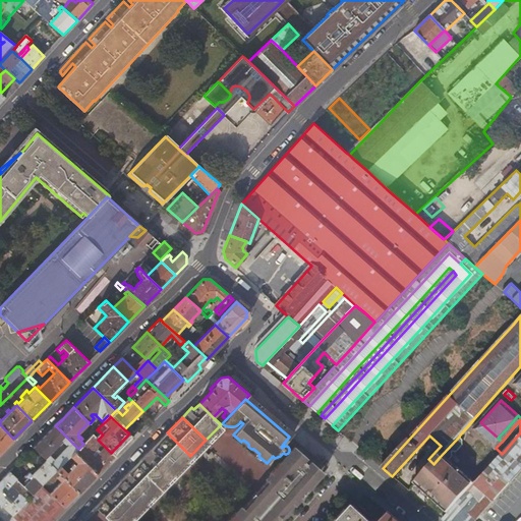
[(491,445),(498,438),(480,422),(474,428),(491,445)]
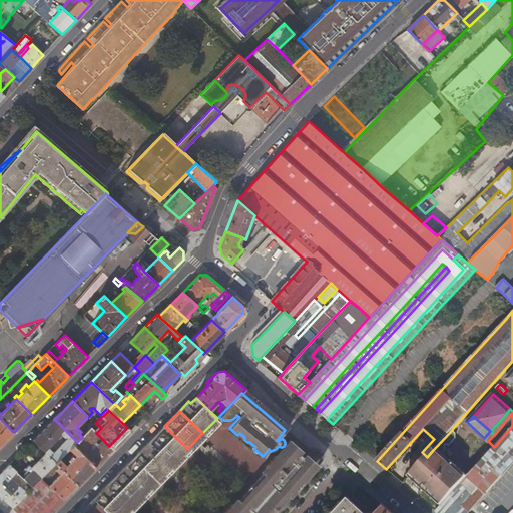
[(0,445),(13,432),(0,418),(0,445)]
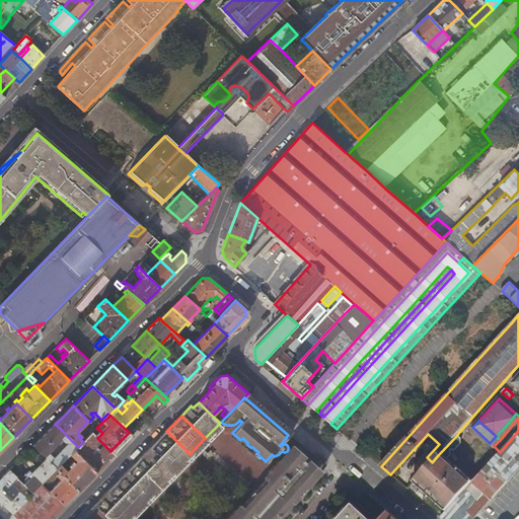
[(221,425),(220,423),(205,438),(203,440),(190,454),(179,463),(171,471),(161,483),(164,485),(175,473),(221,425)]
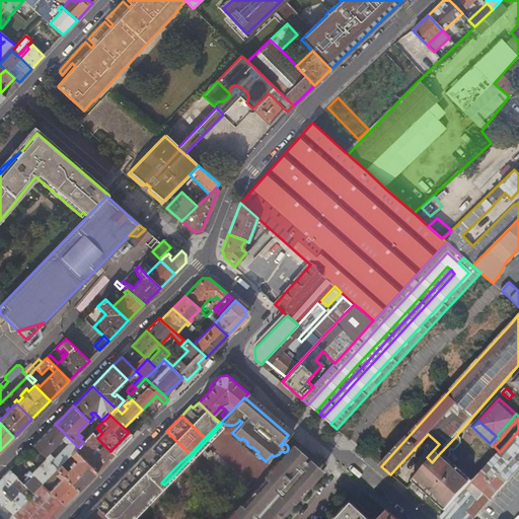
[(70,454),(74,450),(78,447),(55,424),(33,445),(47,458),(57,468),(60,465),(65,460),(67,458),(70,454)]
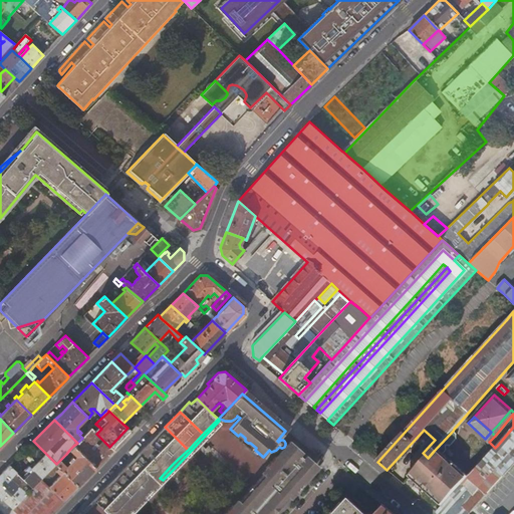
[(83,428),(87,432),(91,429),(95,425),(93,423),(91,421),(83,428)]
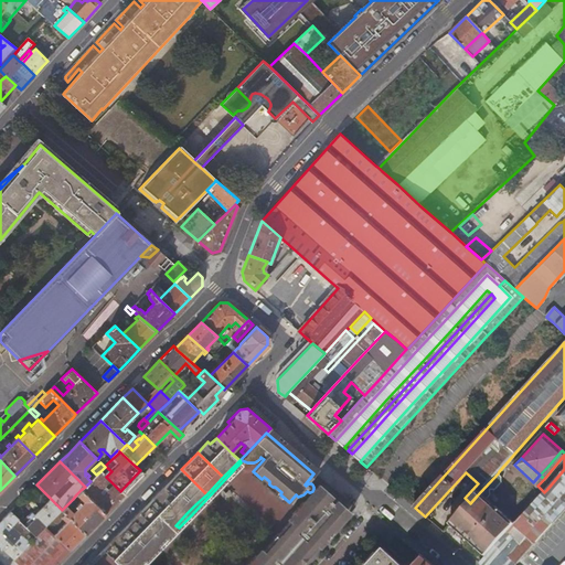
[(181,469),(162,489),(187,513),(195,504),(206,494),(181,469)]
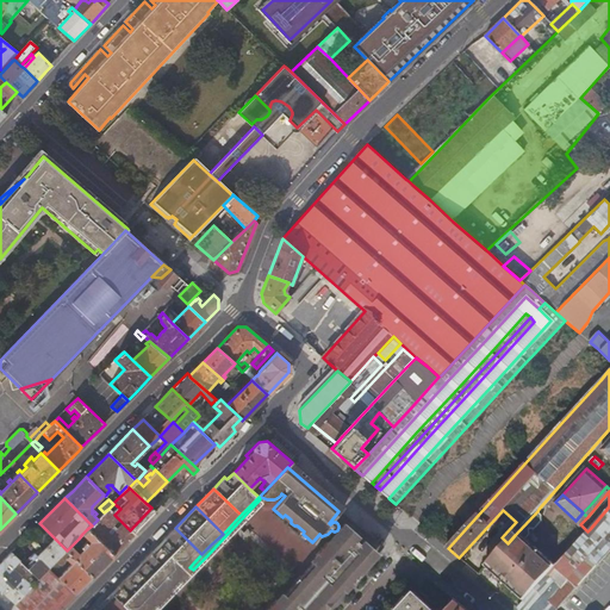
[(572,580),(545,609),(559,609),(609,553),(609,506),(590,529),(587,531),(556,566),(572,580)]
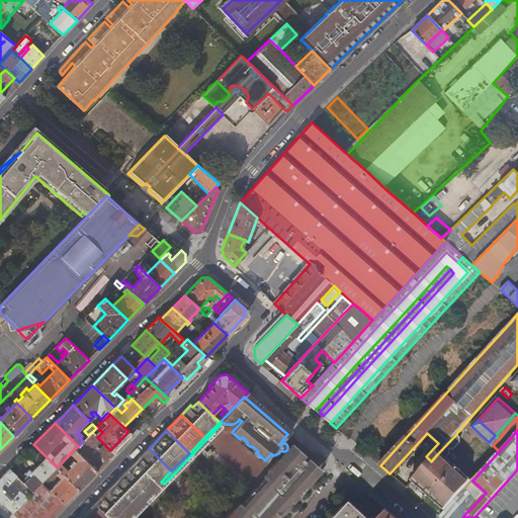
[(97,437),(92,432),(88,435),(83,441),(78,446),(74,449),(97,471),(114,453),(110,450),(97,437)]
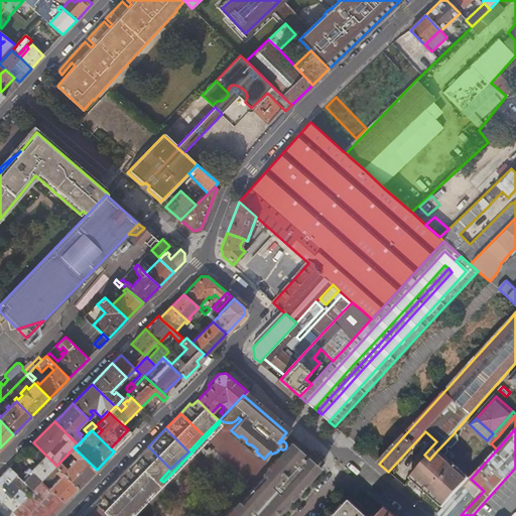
[(460,471),(461,470),(450,461),(445,456),(447,453),(448,448),(453,448),(459,441),(459,436),(455,432),(435,453),(442,459),(448,464),(458,473),(460,471)]
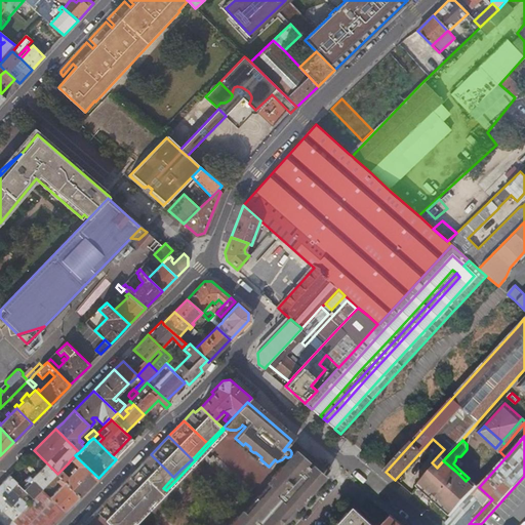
[(495,448),(499,451),(506,445),(501,441),(495,448)]
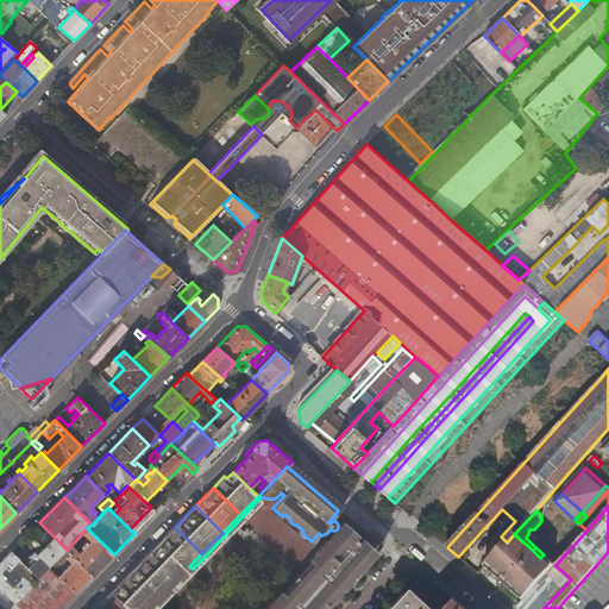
[(156,546),(155,547),(182,573),(187,569),(189,566),(201,553),(175,527),(156,546)]
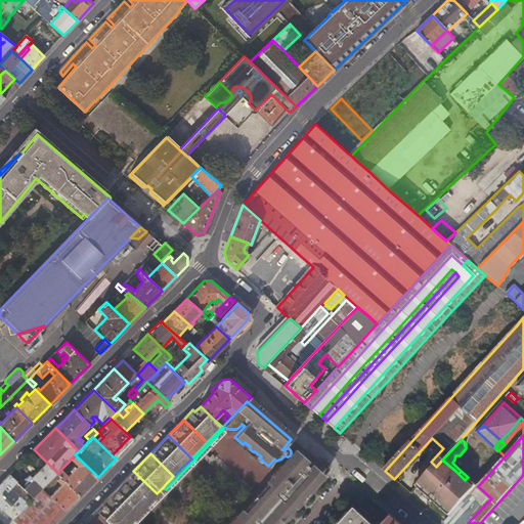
[(66,474),(60,470),(57,473),(56,474),(80,496),(98,477),(75,454),(71,459),(76,464),(66,474)]
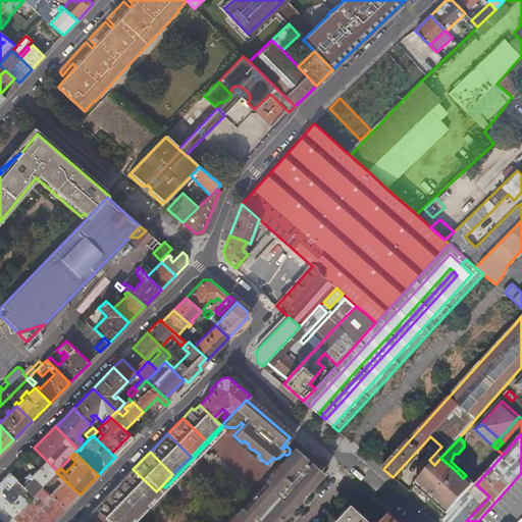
[(452,491),(463,478),(454,469),(448,464),(440,458),(434,465),(428,471),(436,477),(441,482),(452,491)]
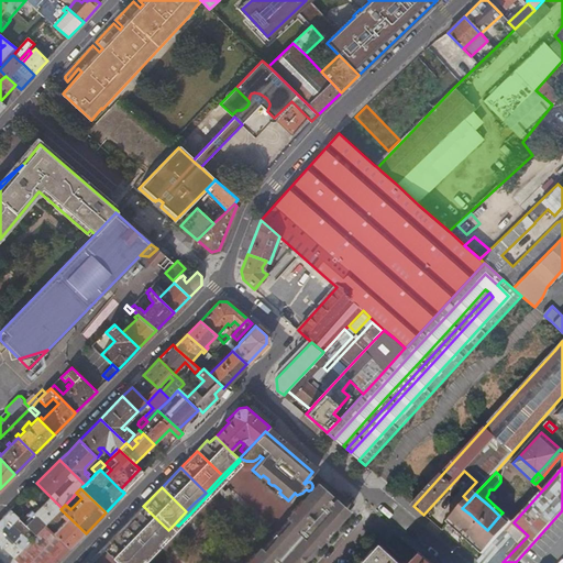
[(307,496),(247,562),(264,562),(276,551),(305,522),(324,501),(319,496),(313,501),(307,496)]
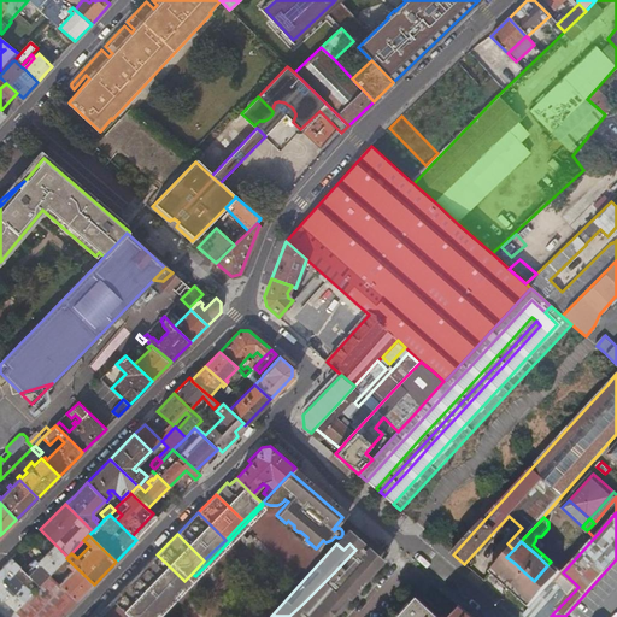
[(40,565),(28,576),(39,586),(48,577),(50,575),(53,571),(57,568),(66,558),(68,557),(56,545),(37,563),(40,565)]
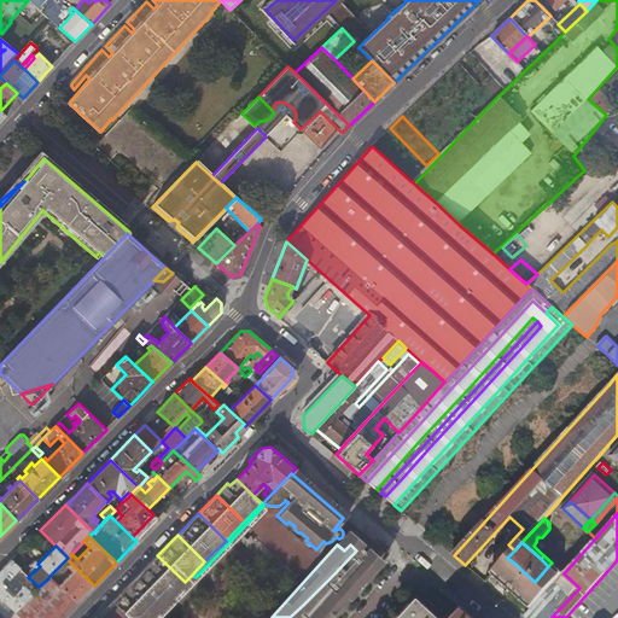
[(368,560),(356,551),(334,573),(303,605),(290,617),(326,617),(349,593),(368,572),(362,566),(368,560)]
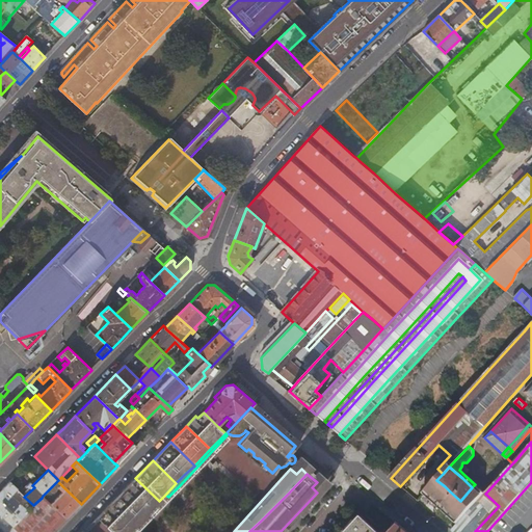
[(135,478),(121,494),(143,516),(151,509),(159,501),(135,478)]
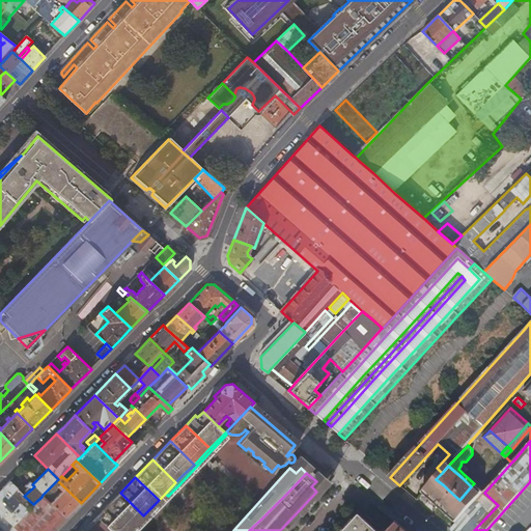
[(447,513),(459,500),(449,491),(444,485),(436,479),(424,493),(423,494),(446,513),(447,513)]
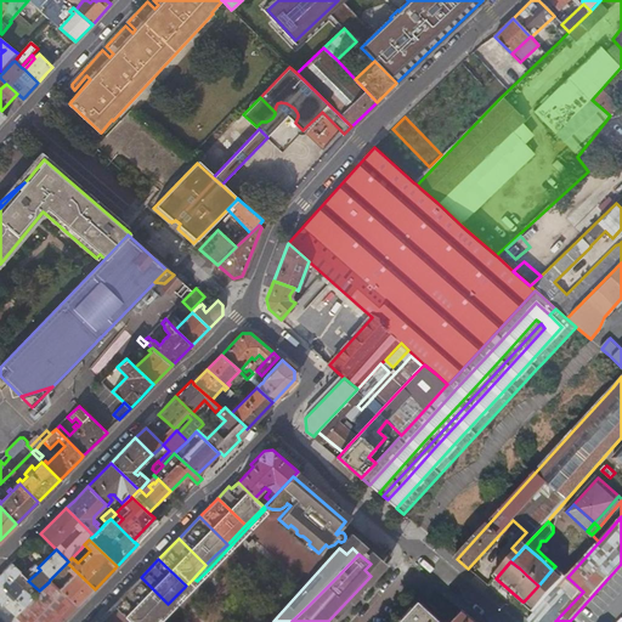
[(20,581),(24,576),(11,563),(0,574),(0,603),(15,616),(33,598),(21,586),(23,583),(20,581)]
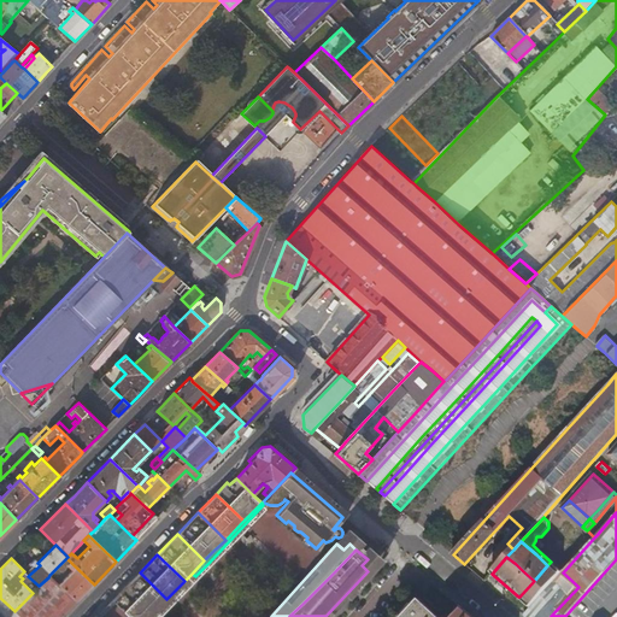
[(57,568),(59,570),(62,571),(68,565),(72,570),(59,585),(77,601),(94,585),(66,558),(57,568)]
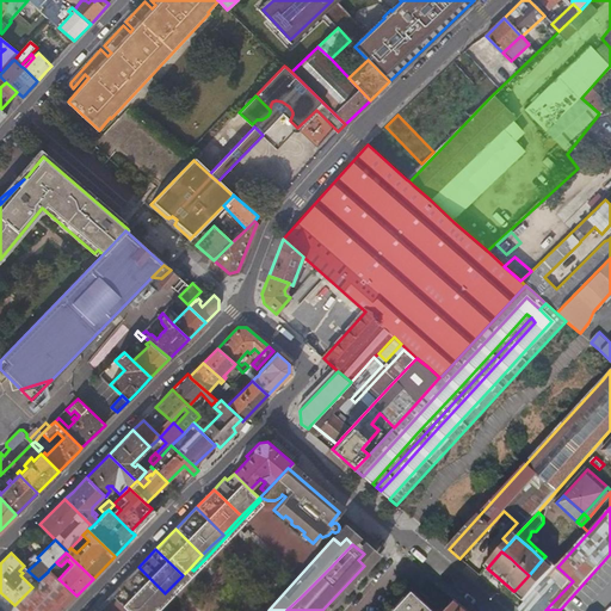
[(554,565),(549,560),(547,563),(532,579),(518,594),(526,602),(541,586),(542,584),(550,575),(557,567),(554,565)]
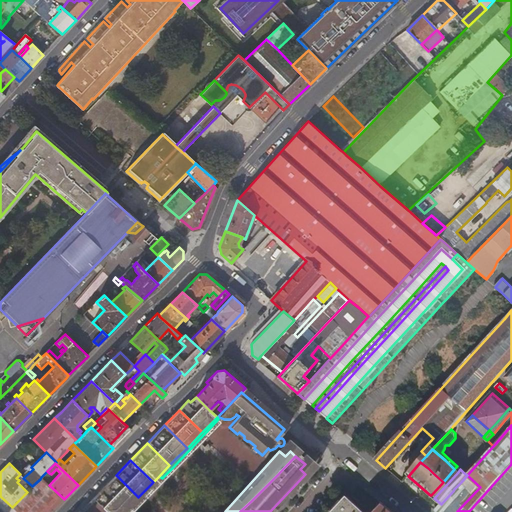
[(454,469),(443,482),(446,485),(458,472),(454,469)]
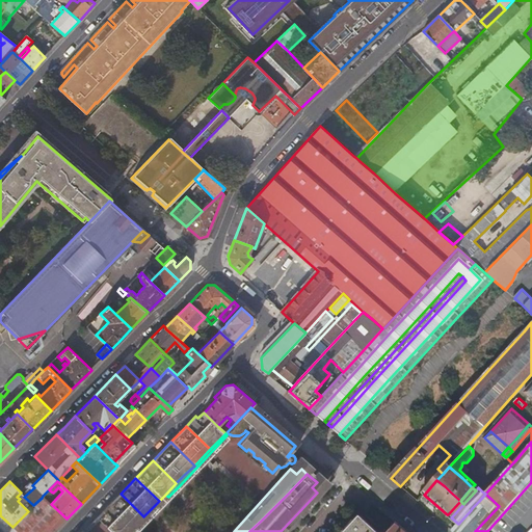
[(104,514),(101,517),(115,531),(128,531),(136,524),(142,517),(143,516),(121,494),(106,508),(102,512),(104,514)]
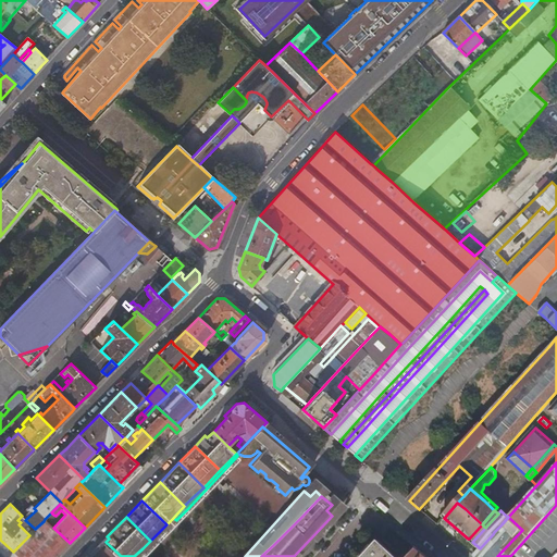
[(161,536),(176,520),(173,518),(171,520),(166,524),(158,533),(161,536)]
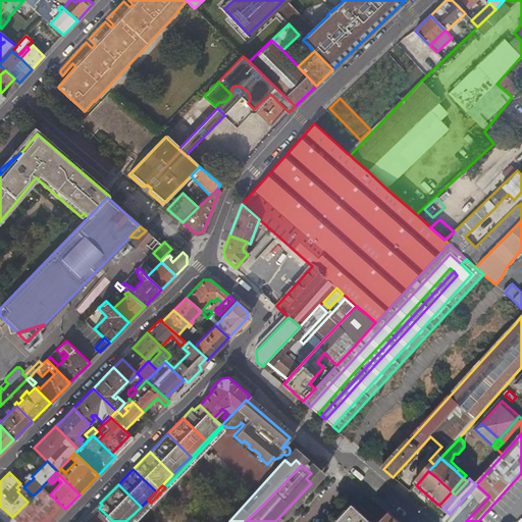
[(17,521),(52,521),(65,509),(50,494),(44,488),(42,486),(41,488),(33,496),(31,499),(28,502),(12,517),(17,521)]
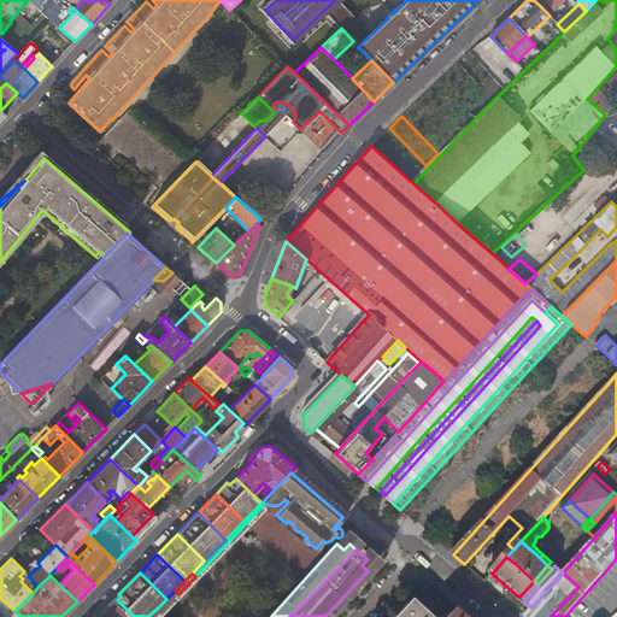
[(519,597),(523,600),(538,585),(534,581),(519,597)]
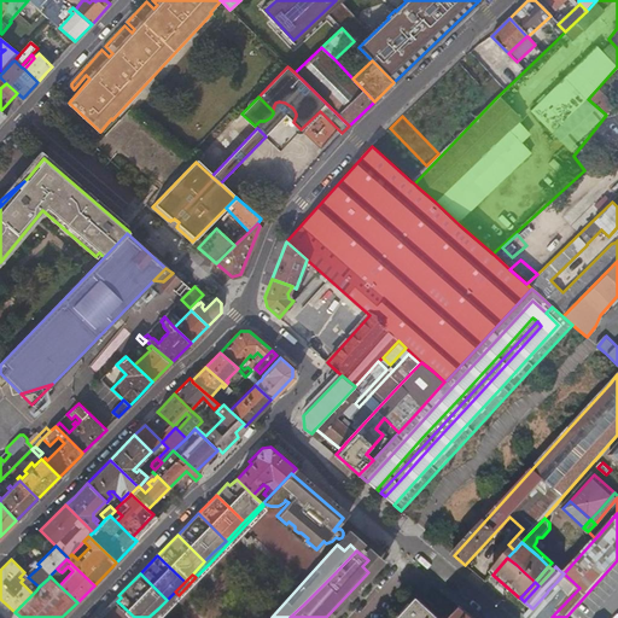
[(563,588),(557,582),(548,590),(555,596),(563,588)]
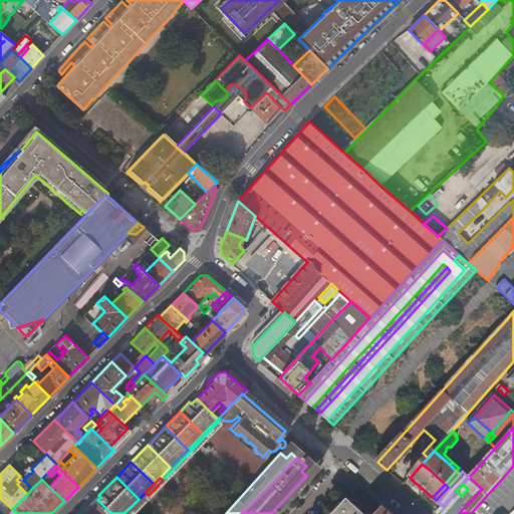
[(148,496),(149,495),(146,492),(139,499),(138,500),(132,506),(135,509),(148,496)]
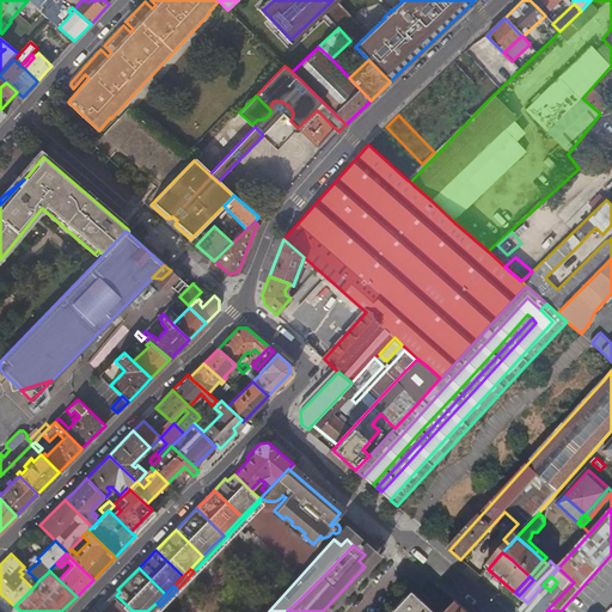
[(544,591),(542,587),(527,603),(520,610),(521,611),(531,611),(544,598),(540,594),(544,591)]
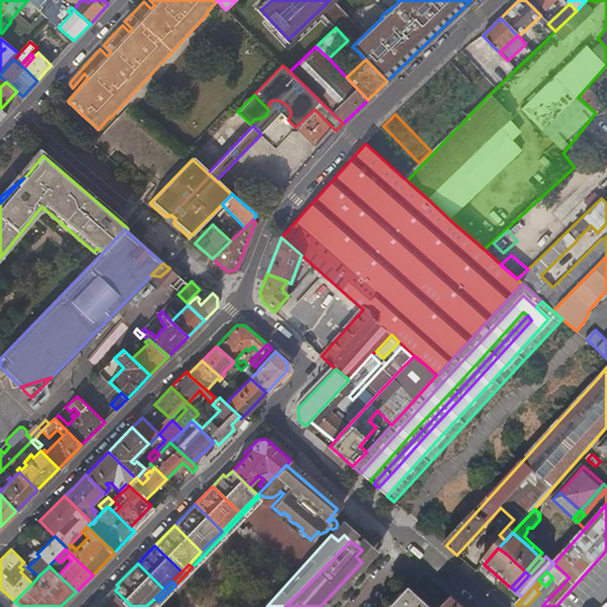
[(232,596),(238,590),(232,585),(227,590),(232,596)]
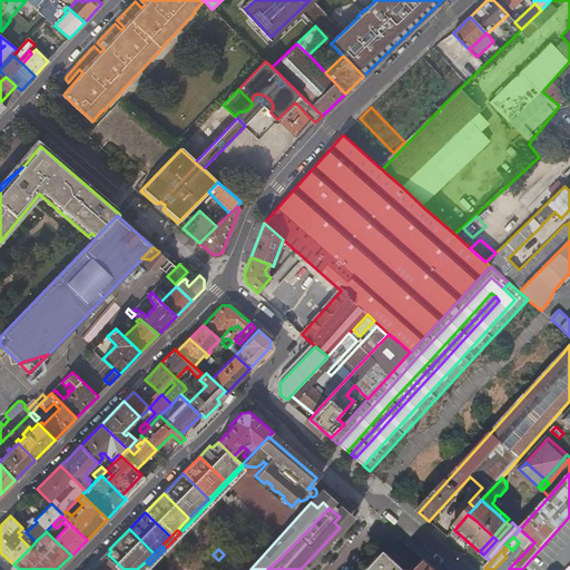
[(372,569),(405,569),(387,553),(382,559),(381,558),(373,567),(374,568),(372,569)]
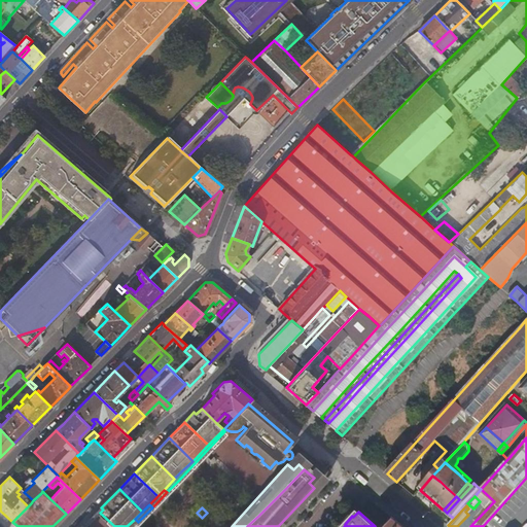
[(98,515),(110,526),(114,526),(100,513),(98,515)]
